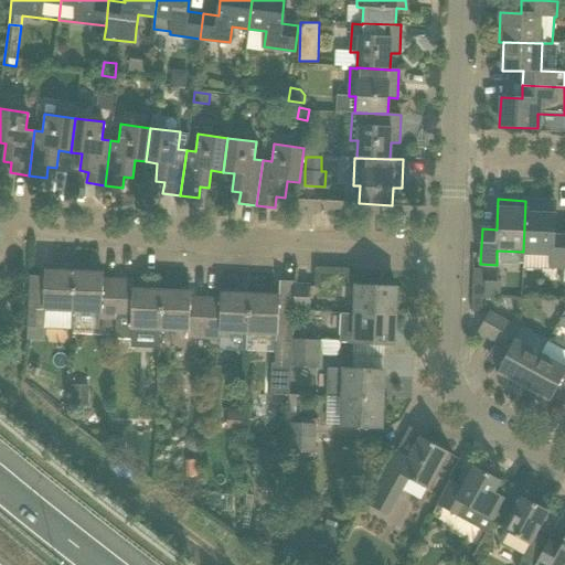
[(564,236),(554,236),(555,202),(525,201),(523,252),(523,253),(551,254),(551,267),(560,268),(564,267),(564,236)]
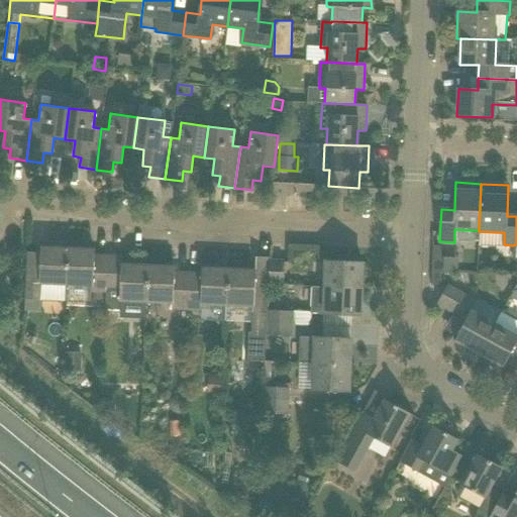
[(39,301),(40,282),(66,283),(68,248),(40,247),(40,253),(27,252),(25,300),(39,301)]
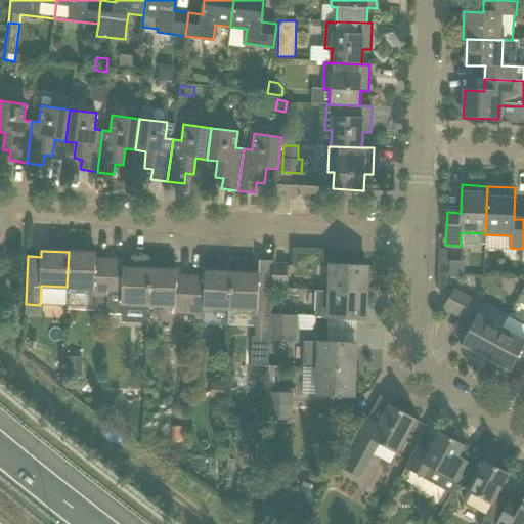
[(107,296),(108,259),(95,259),(95,253),(69,252),(67,287),(92,288),(92,296),(107,296)]
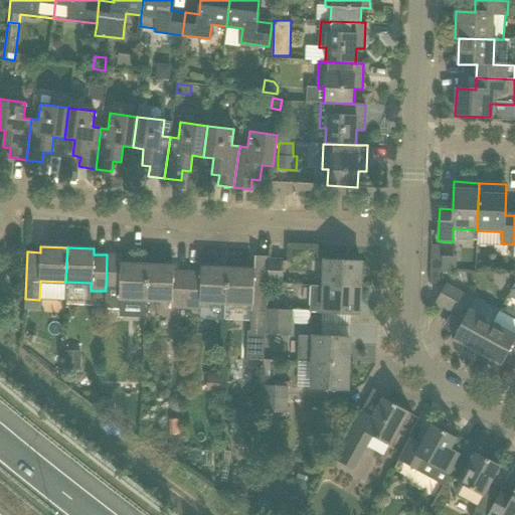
[(106,291),(108,291),(107,309),(119,310),(119,301),(145,302),(146,265),(122,264),(122,255),(107,254),(106,291)]
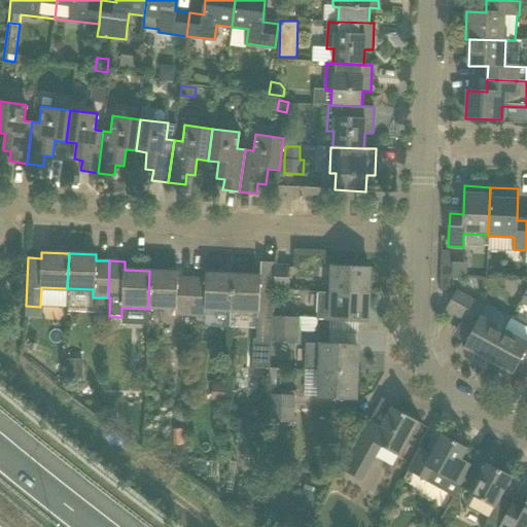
[(465,275),(466,261),(452,261),(452,275),(465,275)]
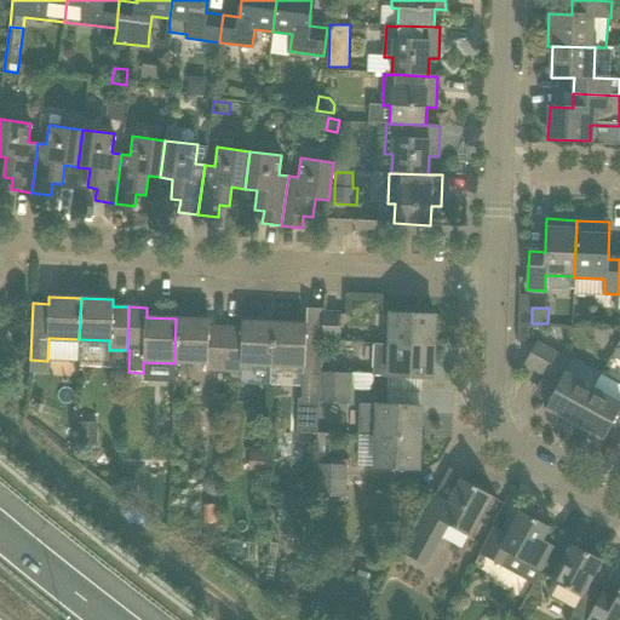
[(338,343),(339,311),(323,311),(322,332),(321,342),(338,343)]
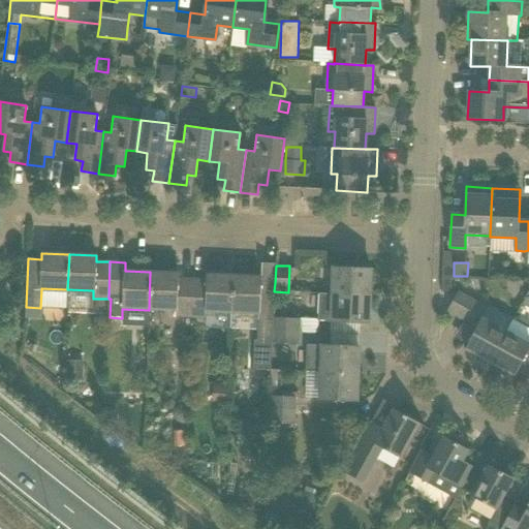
[(370,269),(334,268),(333,293),(369,296),(370,269)]
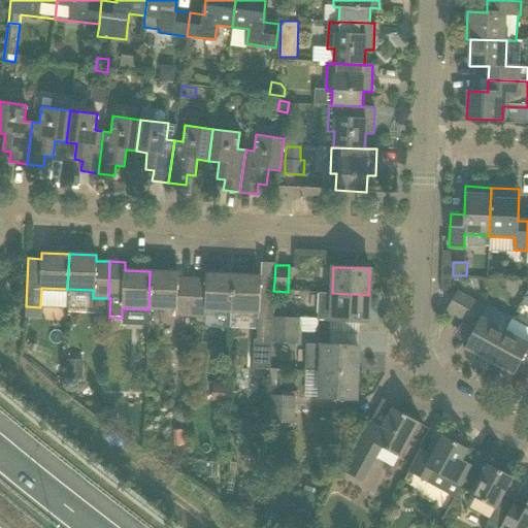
[(190,317),(192,278),(178,278),(178,272),(150,271),(149,309),(175,310),(175,316),(190,317)]
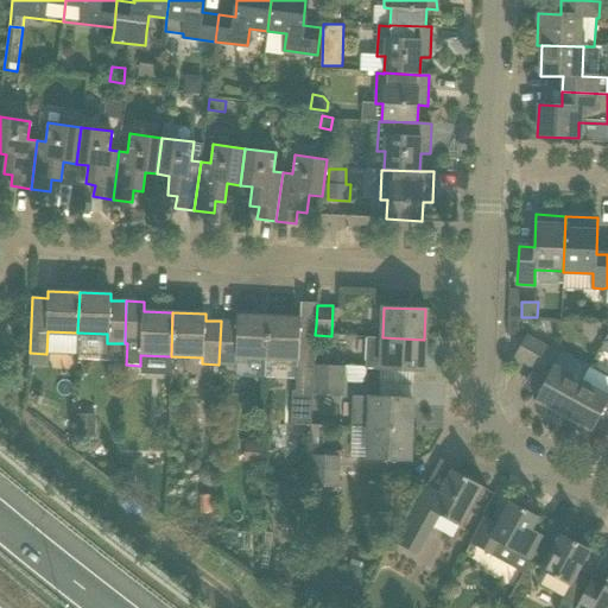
[(267,360),(268,317),(238,315),(236,322),(221,321),(219,365),(236,365),(236,359),(267,360)]
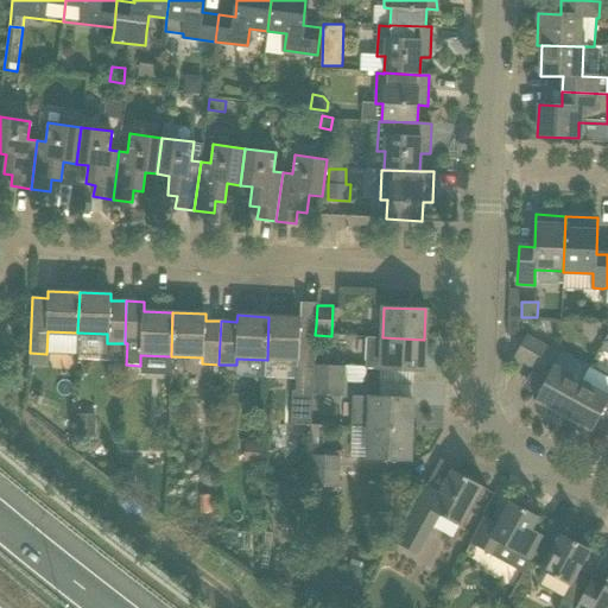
[(297,367),(298,367),(297,393),(312,393),(314,380),(314,365),(315,335),(316,325),(301,324),(301,318),(268,317),(267,360),(297,361),(297,367)]
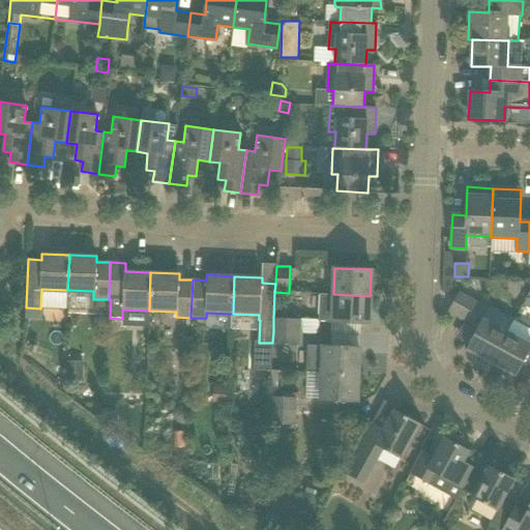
[(452,292),(453,278),(443,277),(443,292),(452,292)]
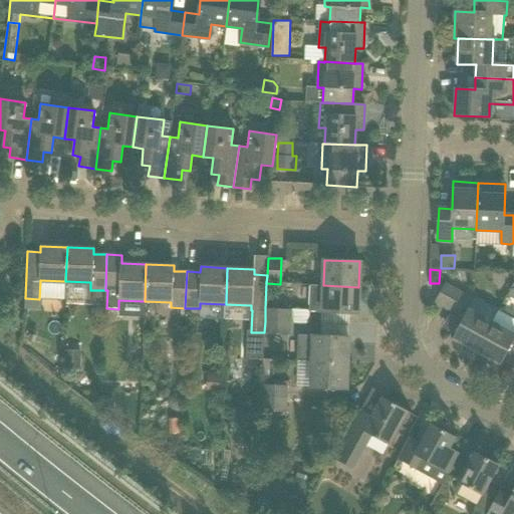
[(309,311),(357,313),(358,287),(323,285),(311,284),(309,311)]
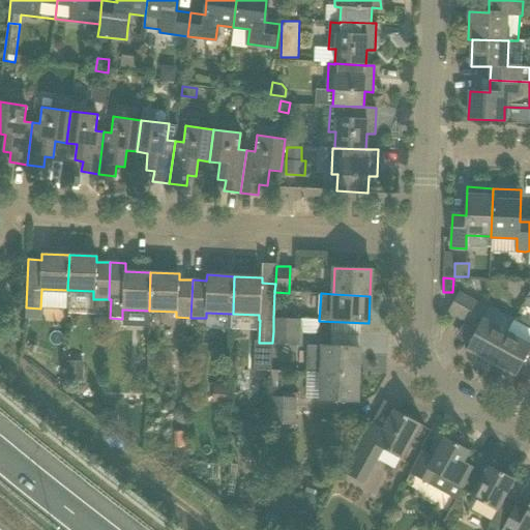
[(482,319),(484,316),(488,310),(477,303),(459,293),(448,312),(466,322),(461,331),(472,339),(466,350),(490,362),(507,332),(482,319)]
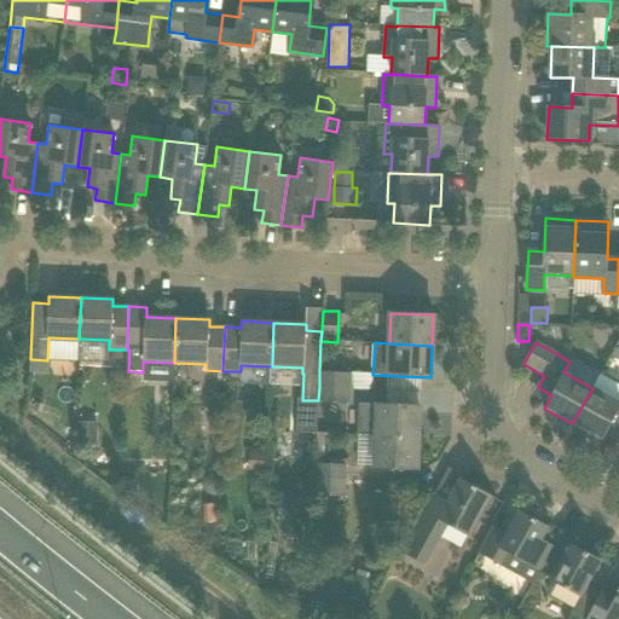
[(47,372),(47,360),(30,359),(29,371),(47,372)]
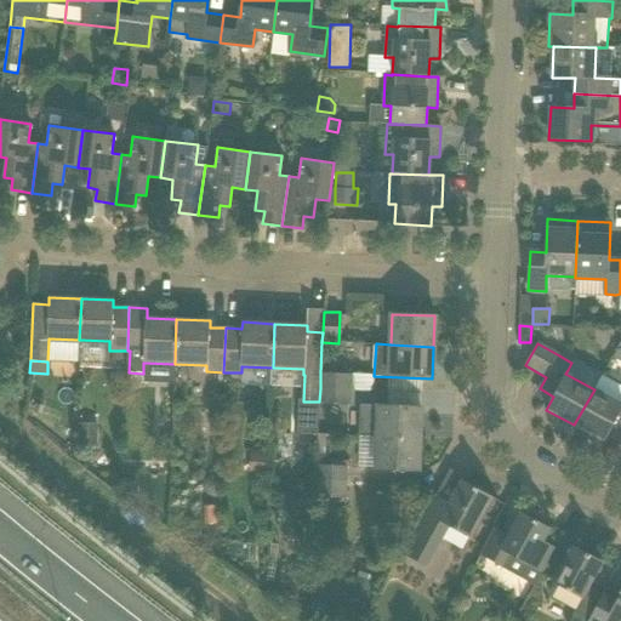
[(320,388),(352,389),(352,374),(320,372),(320,388)]
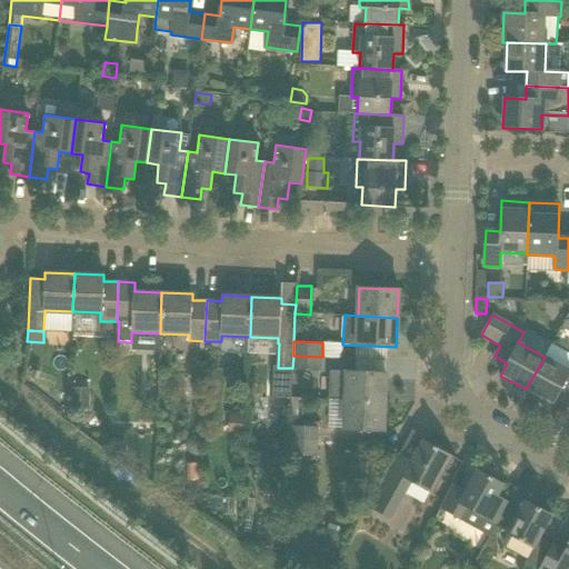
[(293,356),(292,368),(292,370),(321,371),(322,357),(293,356)]
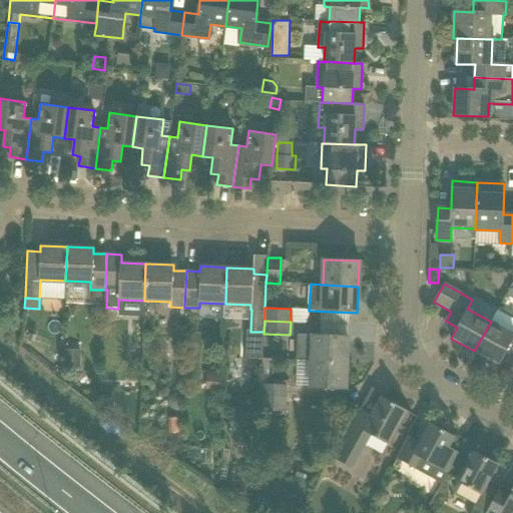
[(499,365),(505,354),(512,358),(512,334),(491,322),(474,351),(499,365)]
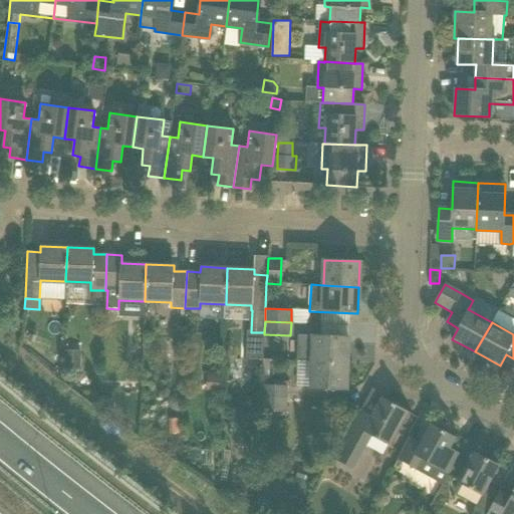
[(347,363),(348,337),(312,335),(311,361),(347,363)]
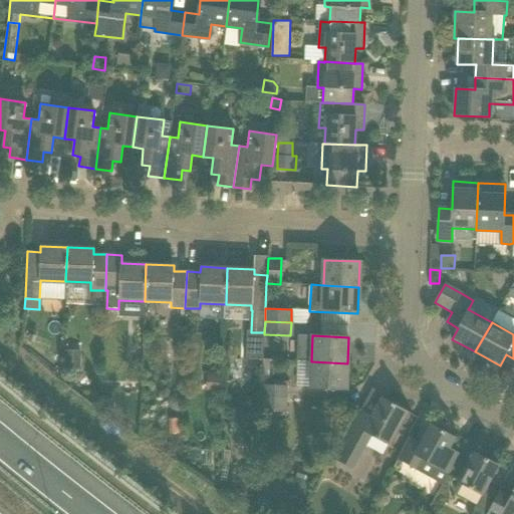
[(81,350),(64,350),(64,369),(80,369),(81,350)]
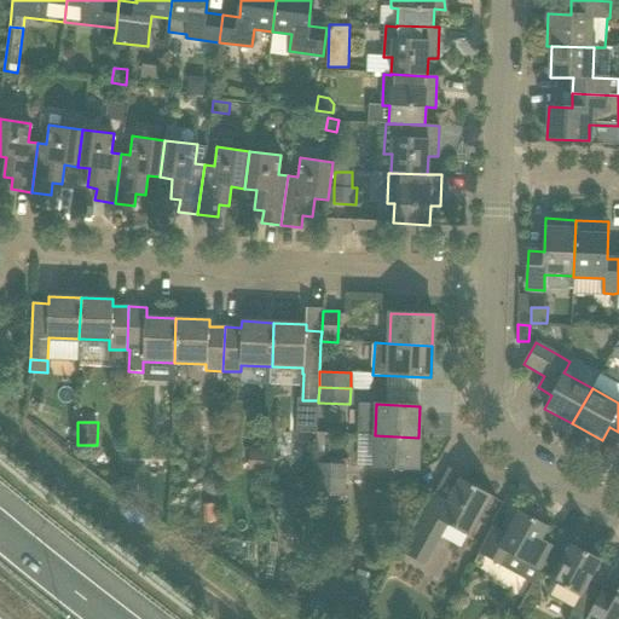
[(346,498),(346,481),(347,466),(330,464),(330,433),(317,433),(314,497),(346,498)]
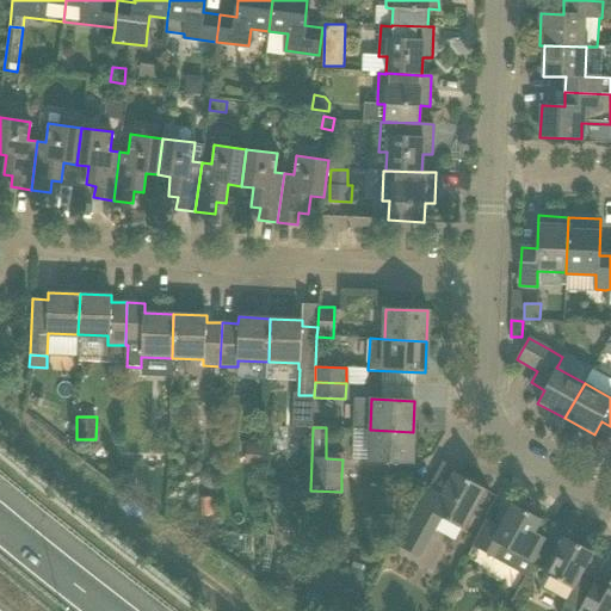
[(369,461),(412,463),(413,432),(370,430),(369,461)]
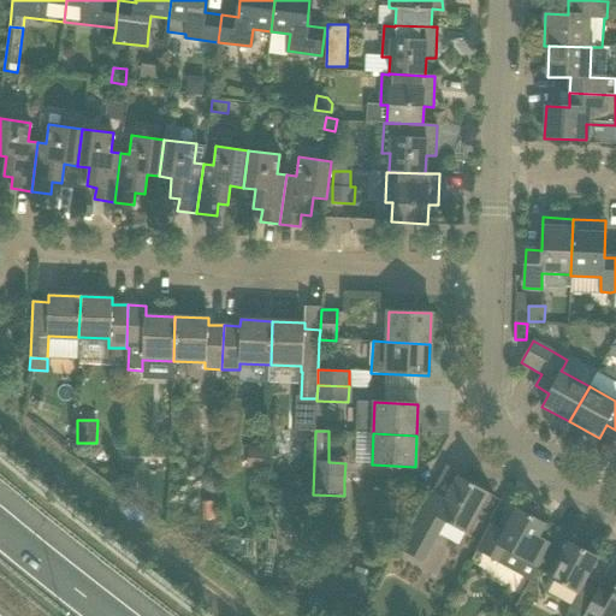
[(266,448),(249,445),(247,467),(264,469),(266,448)]
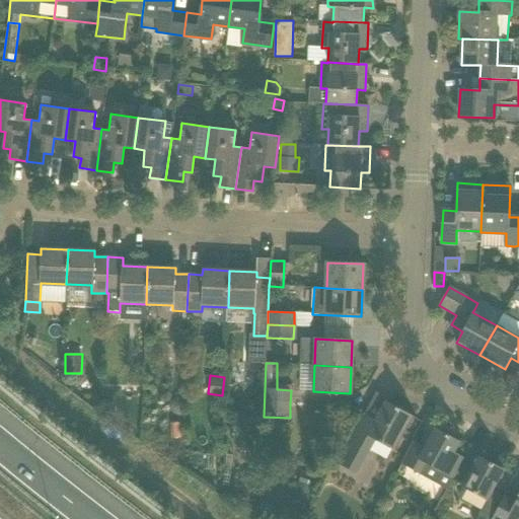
[(115,399),(102,399),(101,413),(114,414),(115,399)]
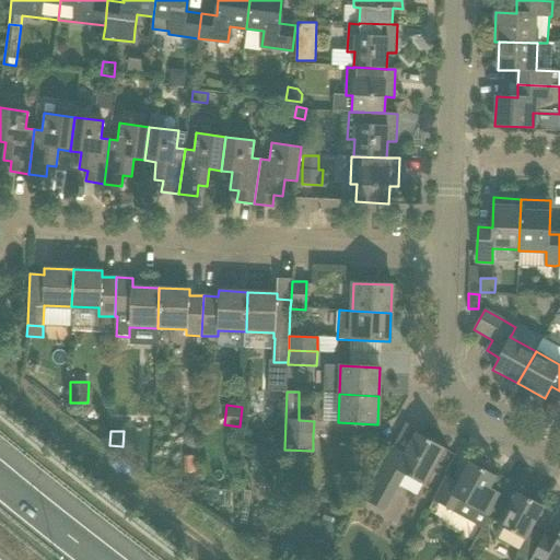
[(423,485),(443,447),(416,433),(405,454),(393,447),(364,500),(384,511),(405,475),(423,485)]
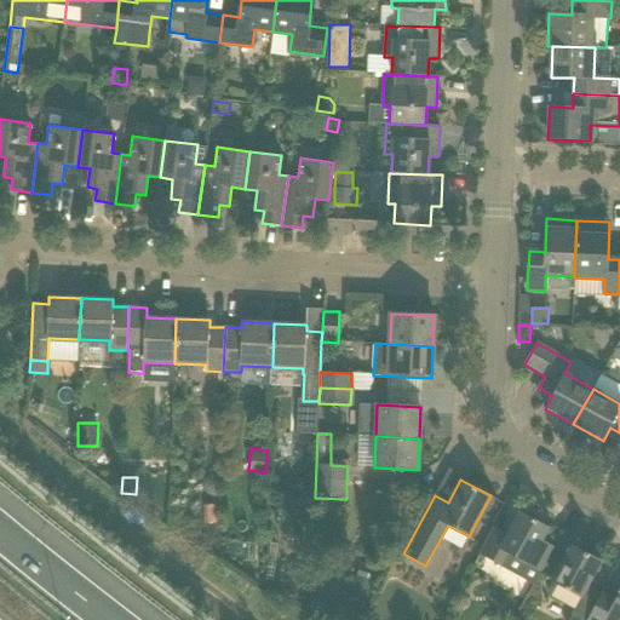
[(273,497),(280,493),(275,483),(268,487),(273,497)]
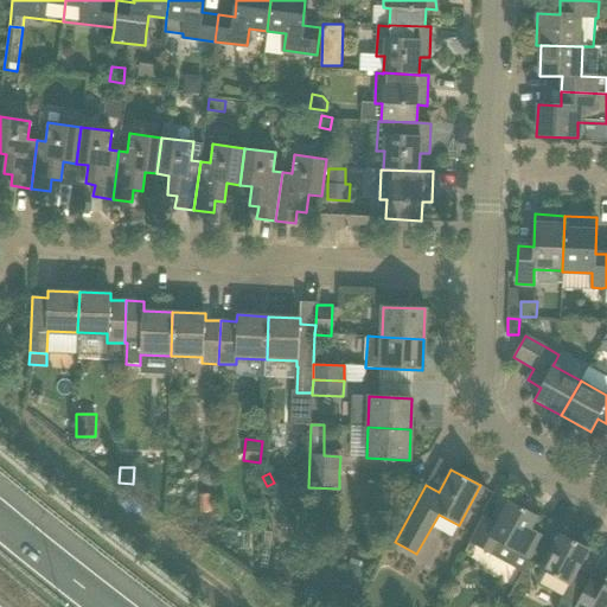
[(211,512),(212,494),(200,494),(199,512),(211,512)]
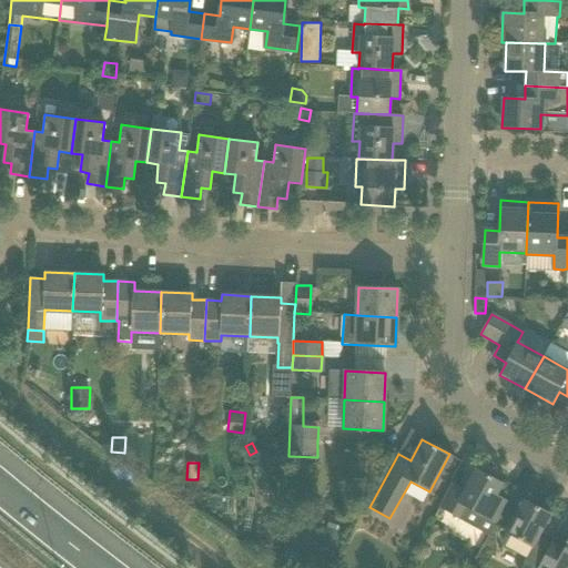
[(497,494),(504,483),(476,468),(465,489),(452,483),(438,508),(439,508),(446,511),(489,535),(508,499),(497,494)]
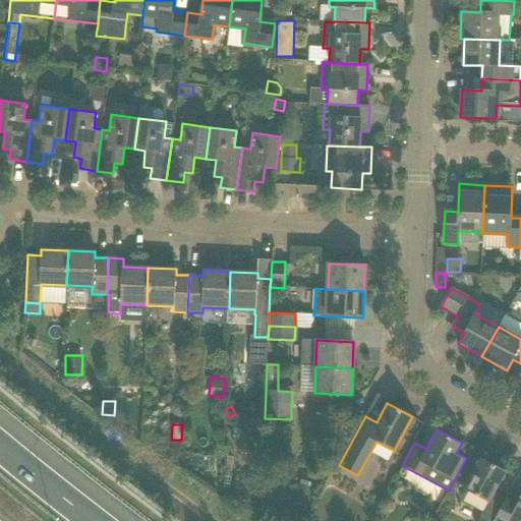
[(494,494),(505,471),(480,458),(460,496),(462,503),(482,514),(480,519),(483,520),(491,520),(504,499),(494,494)]
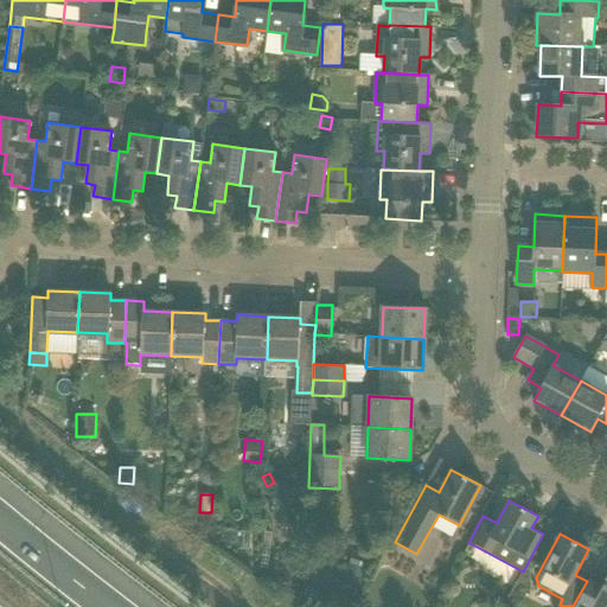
[(606,606),(606,576),(601,588),(587,581),(573,606),(606,606)]
